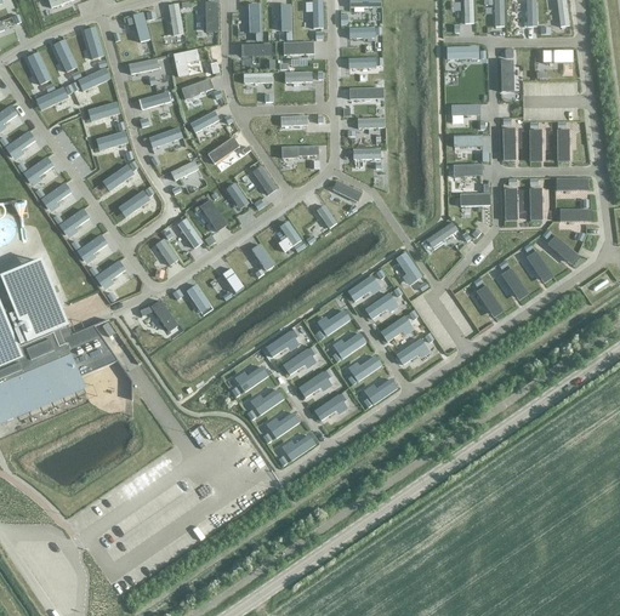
[(323,27),(323,0),(312,0),(312,27),(323,27)]
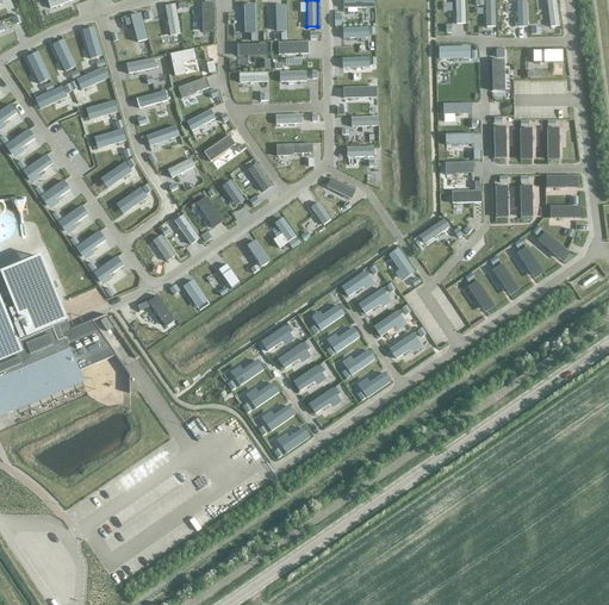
[(465,22),(464,0),(454,0),(455,22),(465,22)]
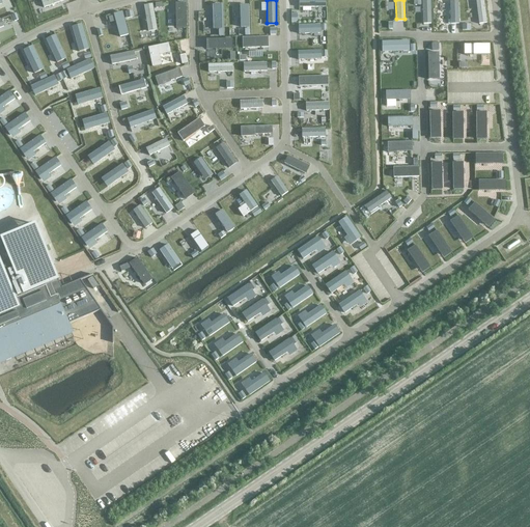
[(430,22),(430,0),(422,0),(422,22),(430,22)]
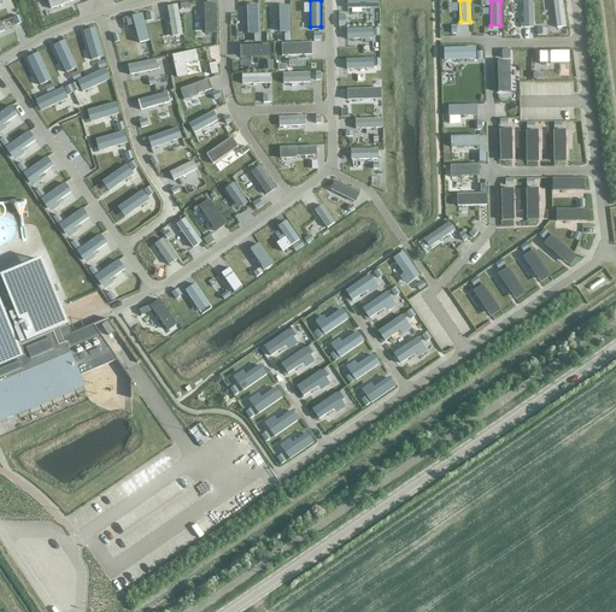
[(533,24),(533,0),(523,0),(524,24),(533,24)]
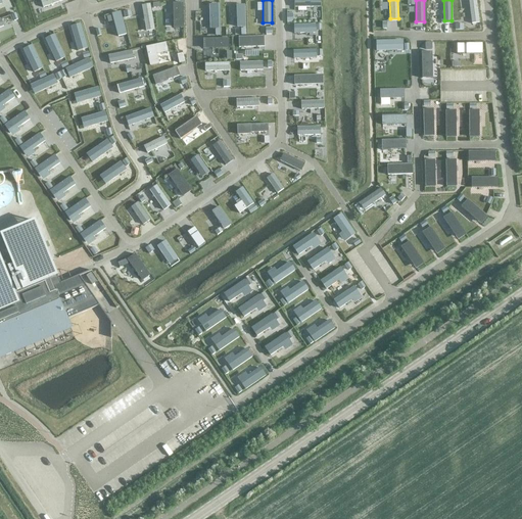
[(479,19),(476,0),(468,0),(471,20),(479,19)]
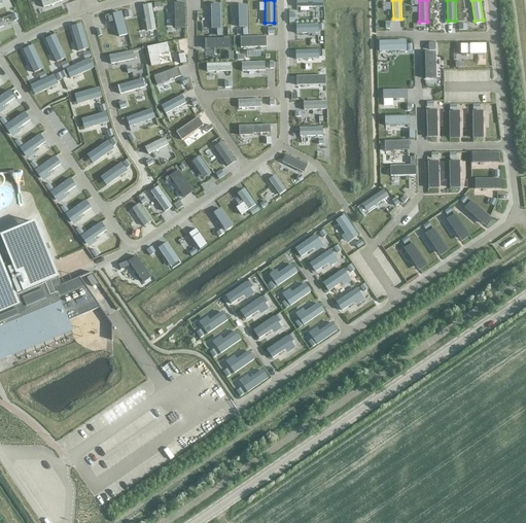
[(155,28),(150,1),(142,3),(146,29),(155,28)]
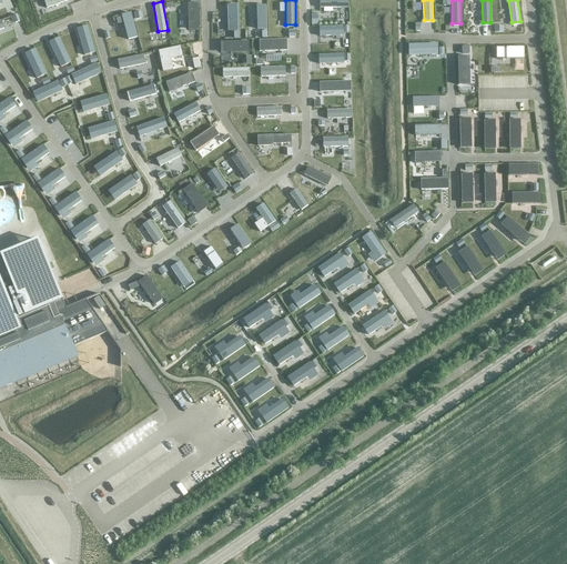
[(199,29),(199,1),(188,1),(188,29),(199,29)]
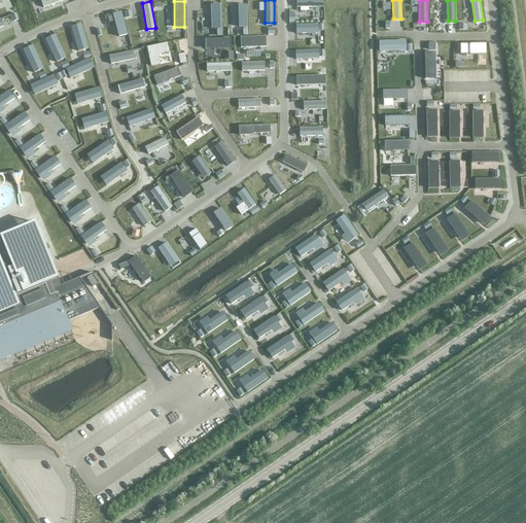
[(220,27),(220,2),(211,2),(211,27),(220,27)]
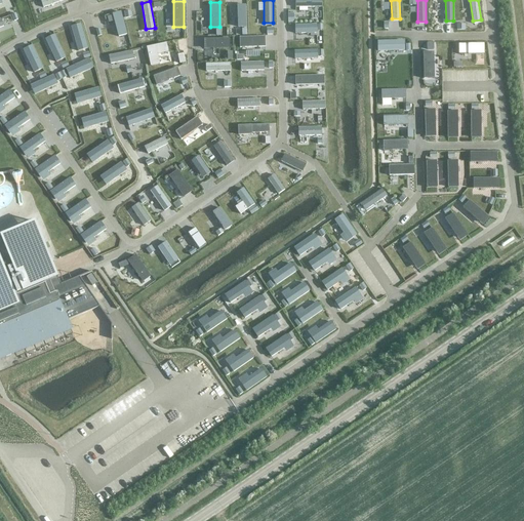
[(246,25),(245,2),(237,3),(237,26),(246,25)]
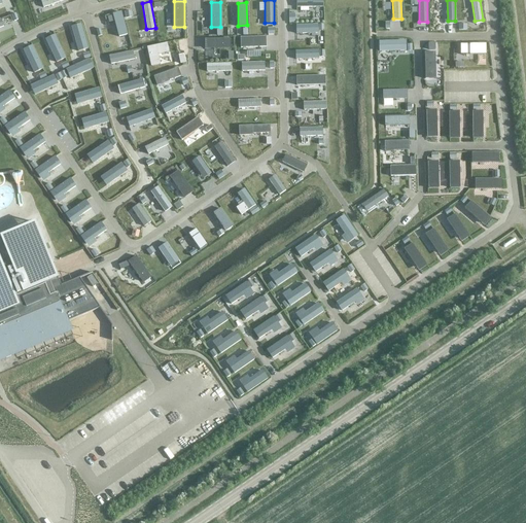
[(127,33),(120,9),(112,11),(118,35),(127,33)]
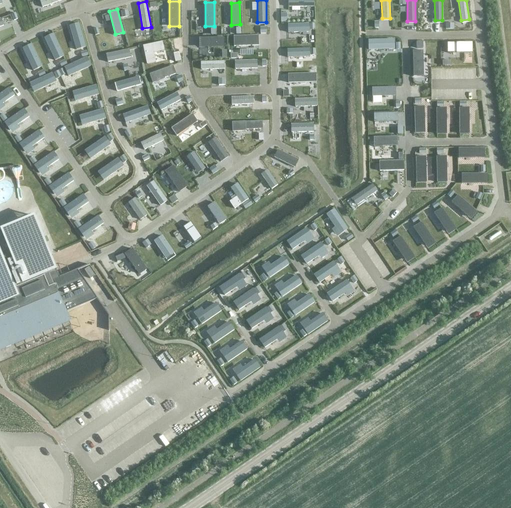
[(85,45),(78,21),(69,23),(76,47),(85,45)]
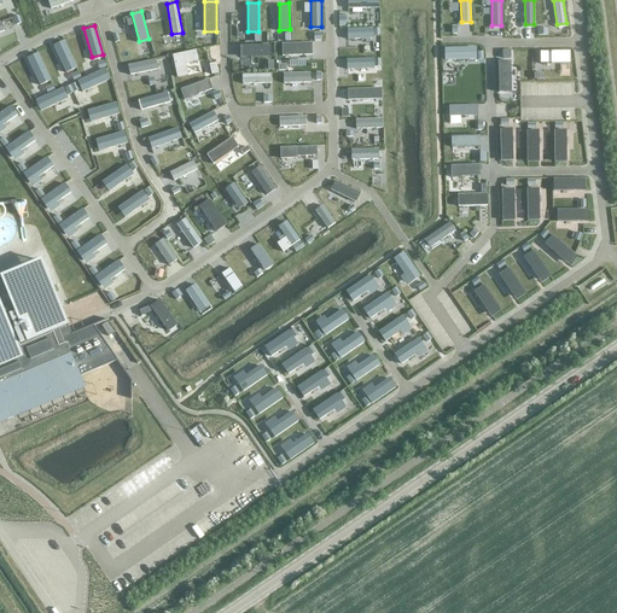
[(373,36),(372,25),(347,27),(347,38),(373,36)]
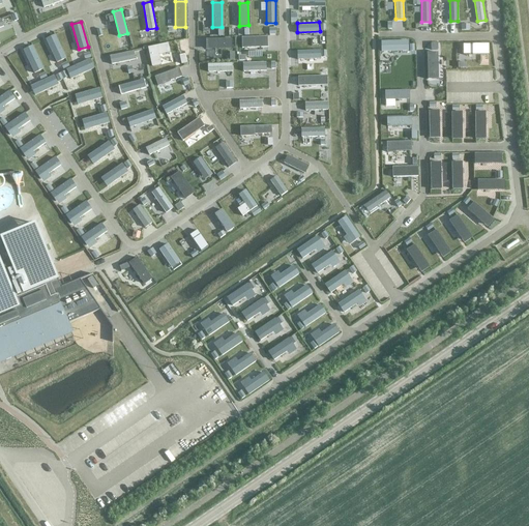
[(46,36),(57,60),(65,56),(54,32),(46,36)]
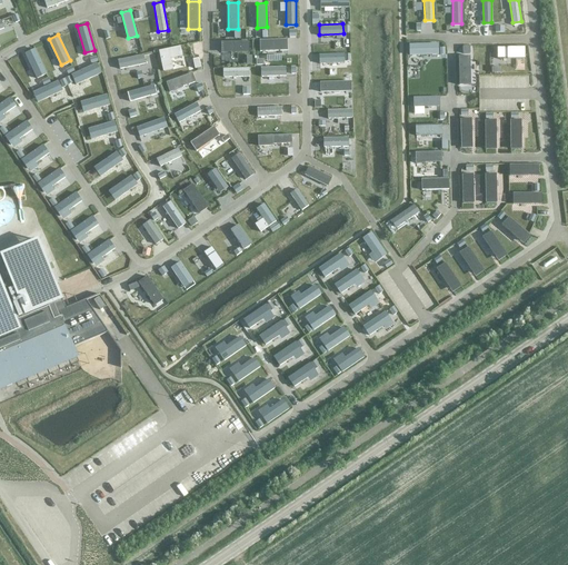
[(287,49),(286,37),(259,38),(260,50),(287,49)]
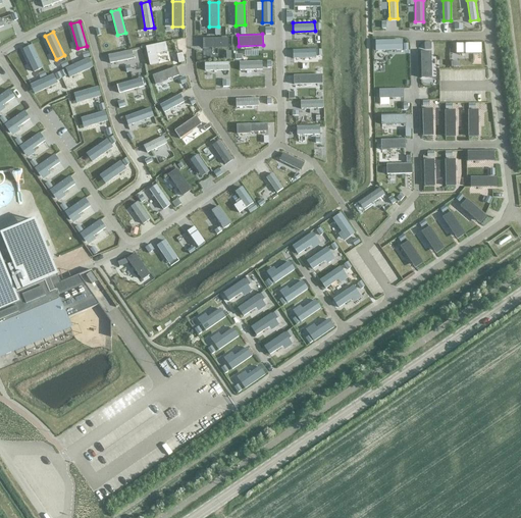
[(227,46),(227,37),(204,37),(204,47),(227,46)]
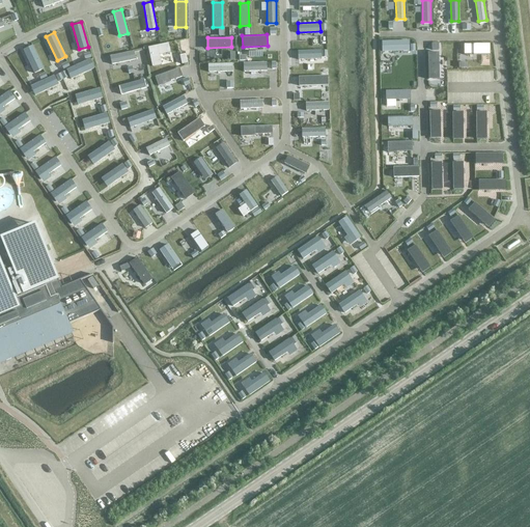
[(409,49),(409,38),(382,38),(382,49),(409,49)]
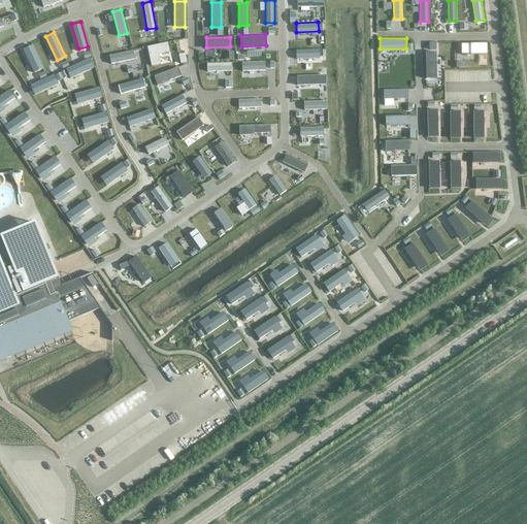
[(169,51),(167,41),(146,45),(151,64),(160,63),(158,53),(169,51)]
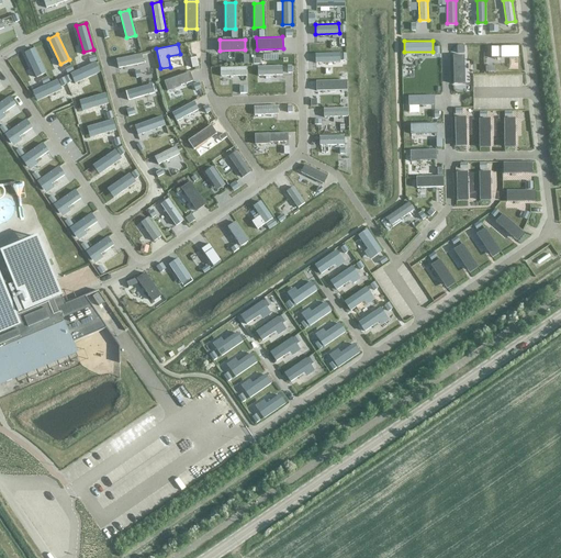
[(518,56),(518,44),(491,44),(491,56),(518,56)]
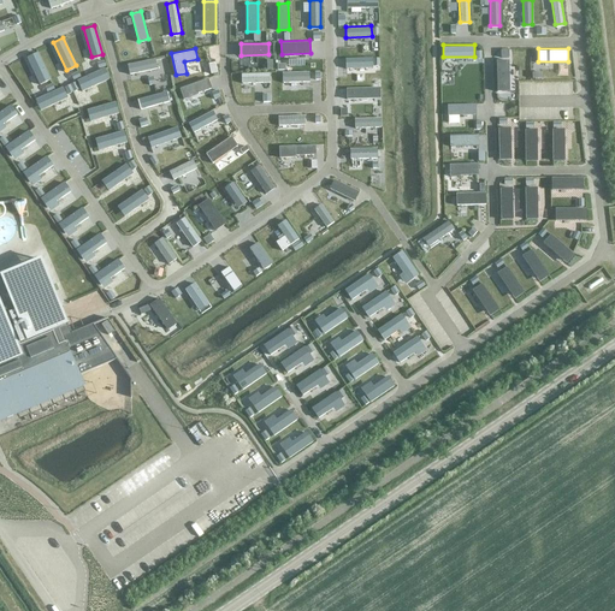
[(51,77),(36,49),(27,55),(40,82),(51,77)]
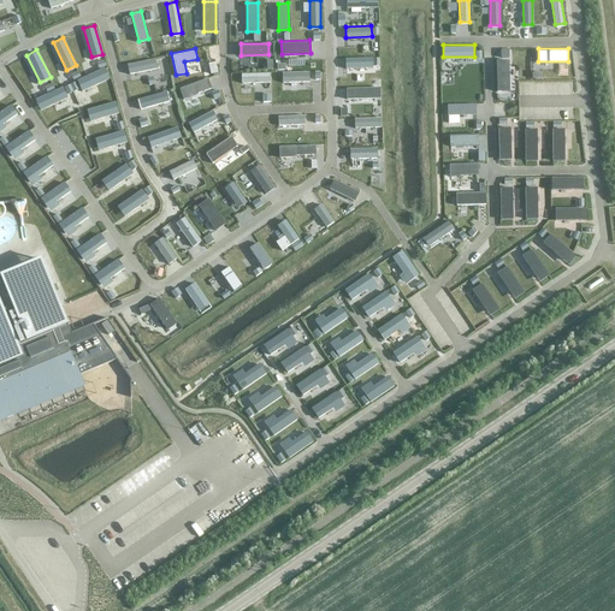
[(372,66),(372,55),(346,57),(346,66),(372,66)]
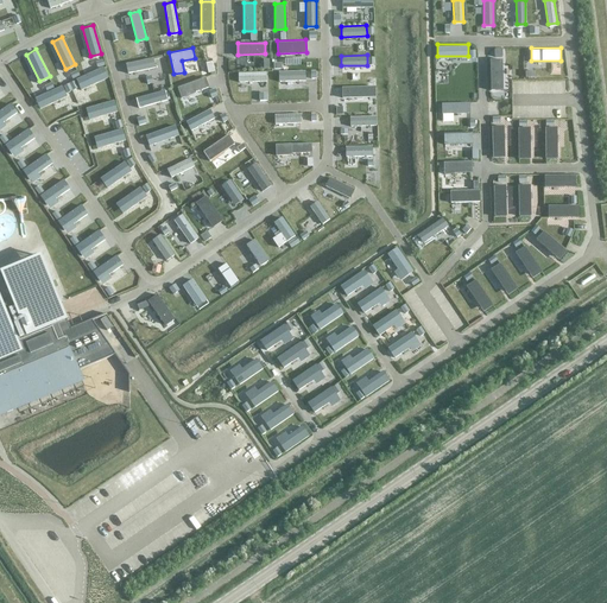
[(155,67),(152,56),(125,62),(127,71),(155,67)]
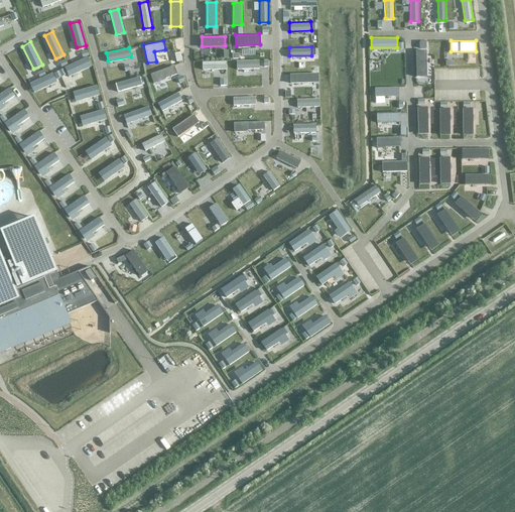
[(426,75),(426,49),(421,49),(416,49),(416,75),(426,75)]
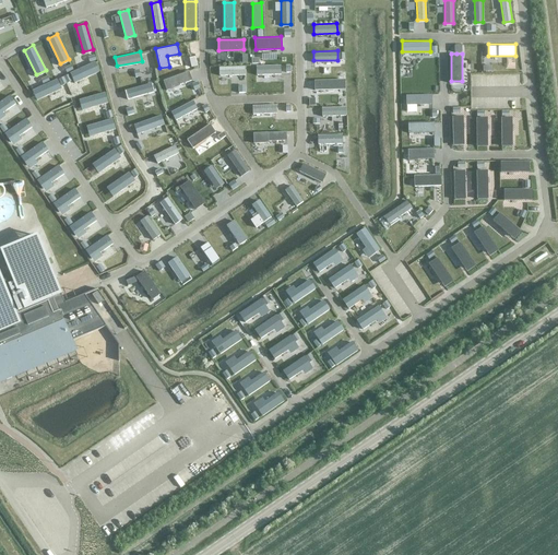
[(94,60),(69,71),(73,81),(98,69),(94,60)]
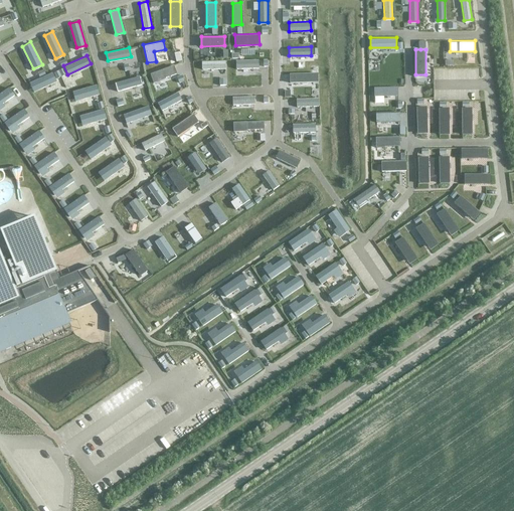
[(224,67),(224,58),(201,59),(201,68),(224,67)]
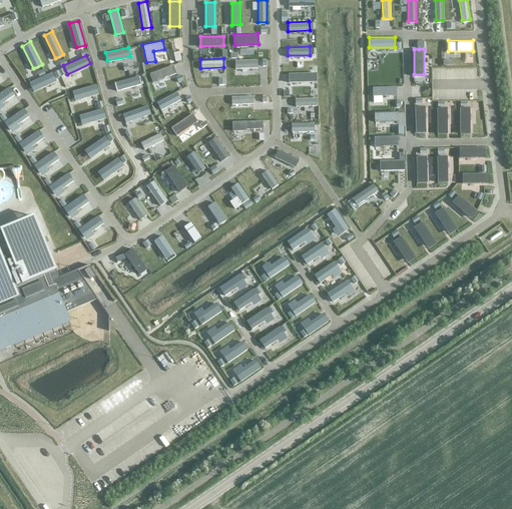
[(258,66),(257,58),(235,59),(235,67),(258,66)]
